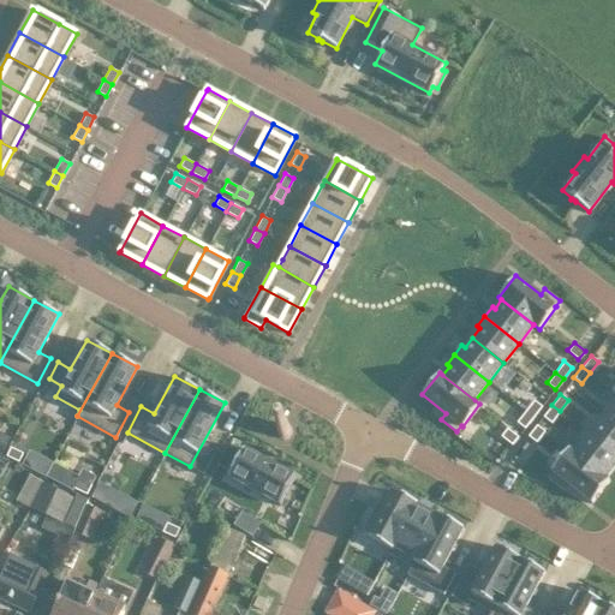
[(525,411),(533,417),(542,406),(533,399),(525,411)]
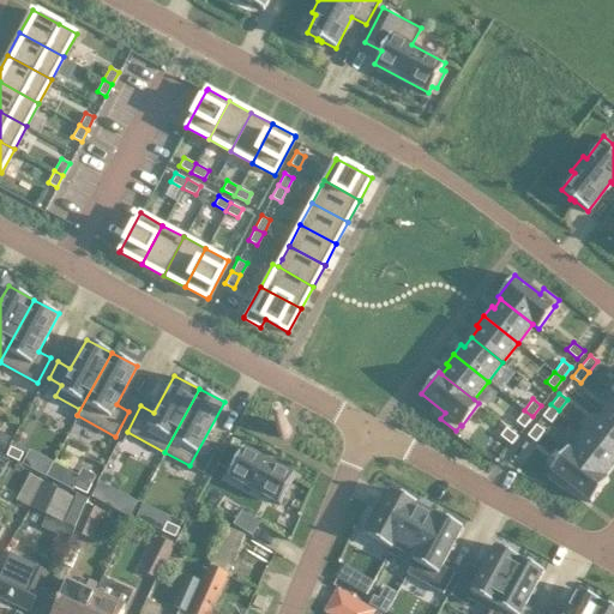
[(613,398),(602,414),(613,423),(613,398)]
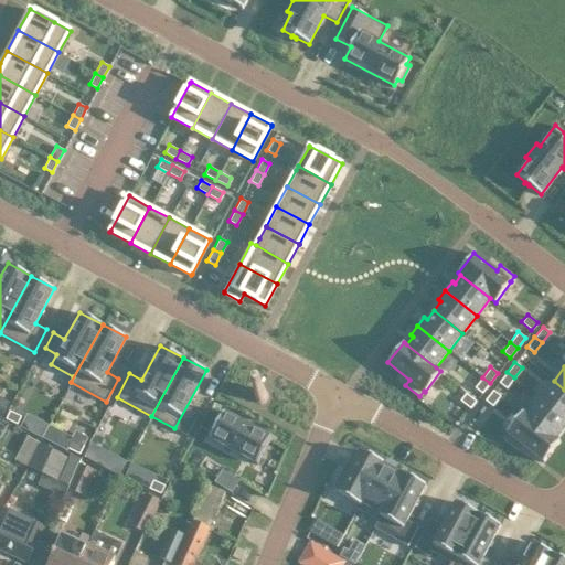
[(507,387),(514,377),(507,372),(499,382),(507,387)]
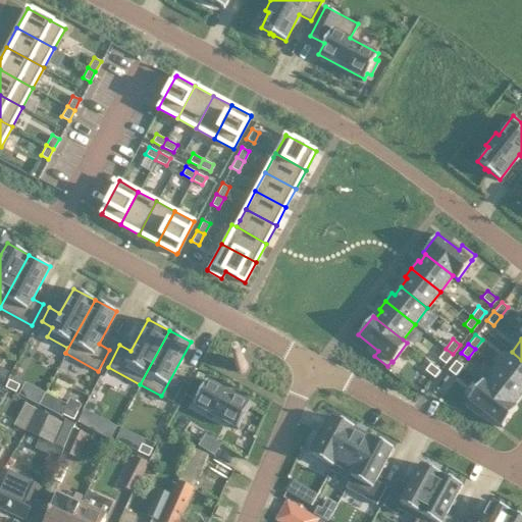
[(453,354),(446,349),(438,357),(445,363),(453,354)]
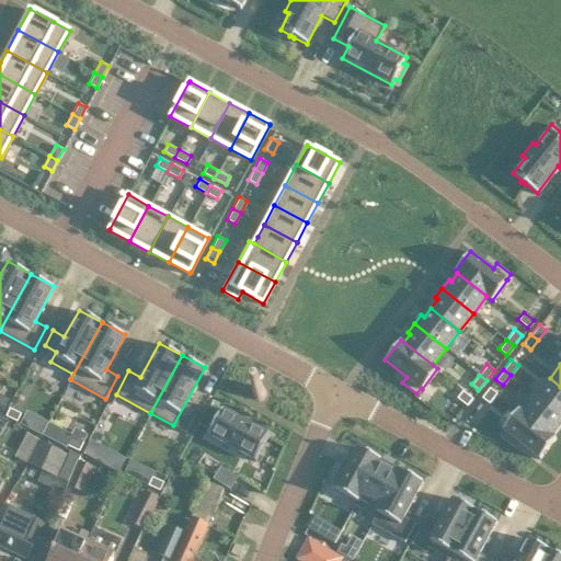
[(560,414),(560,387),(550,378),(537,396),(560,414)]
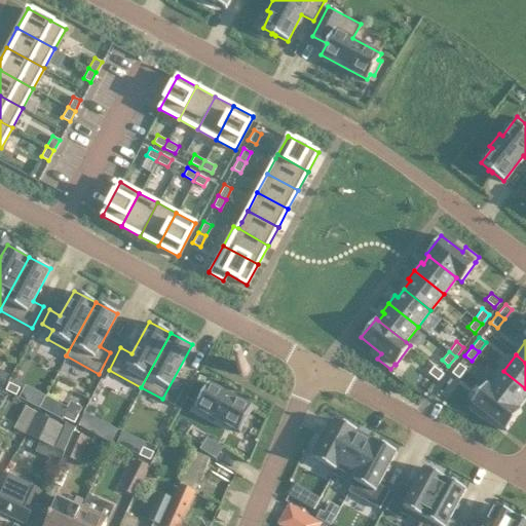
[(458,363),(451,372),(458,377),(465,368),(458,363)]
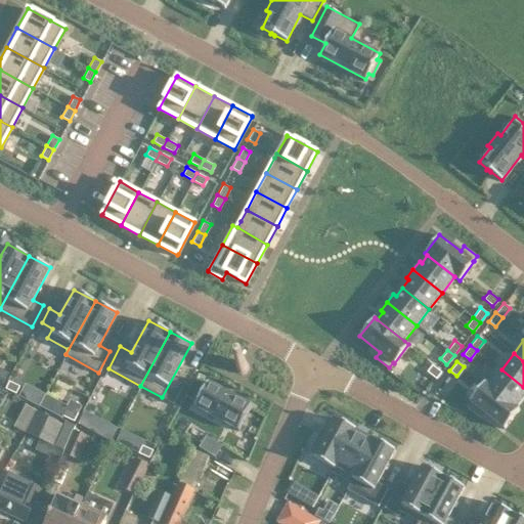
[(427,370),(436,379),(441,373),(432,364),(427,370)]
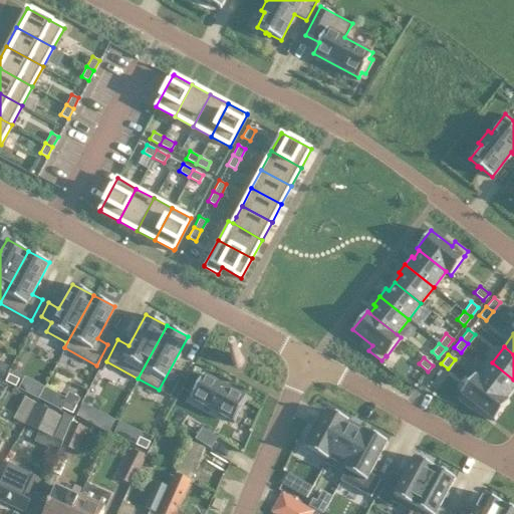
[(506,399),(513,388),(513,379),(492,362),(480,377),(506,399)]
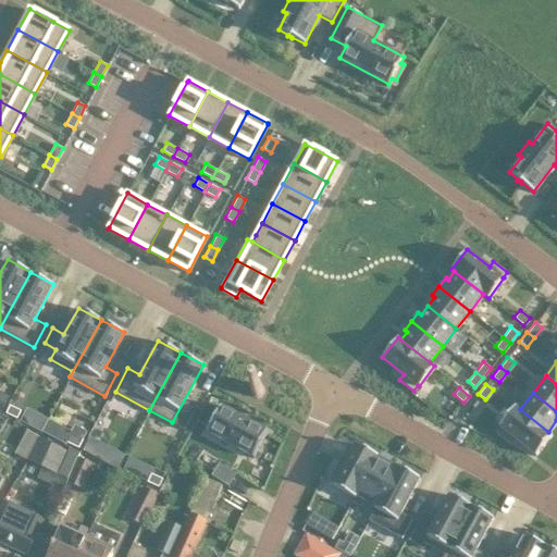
[(5,412),(16,418),(21,410),(9,404),(5,412)]
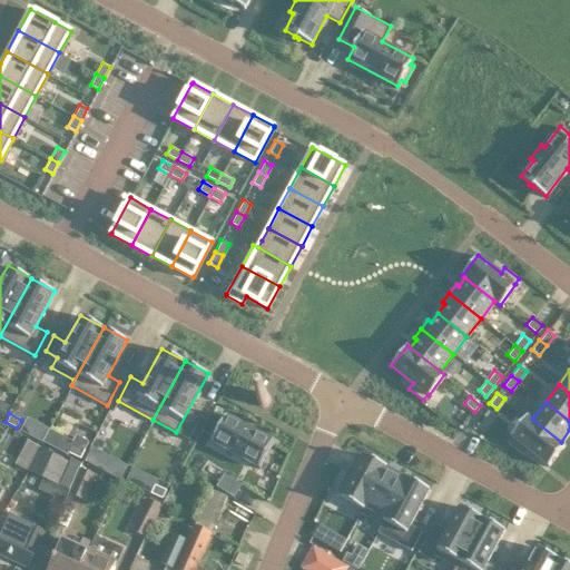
[(225,414),(210,441),(259,468),(274,441),(225,414)]
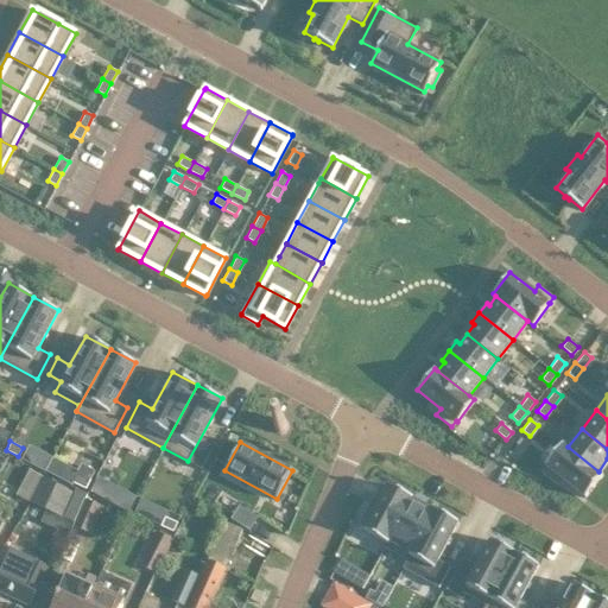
[(599,472),(568,447),(562,443),(544,464),(545,466),(542,472),(556,482),(561,477),(584,495),(602,474),(599,472)]
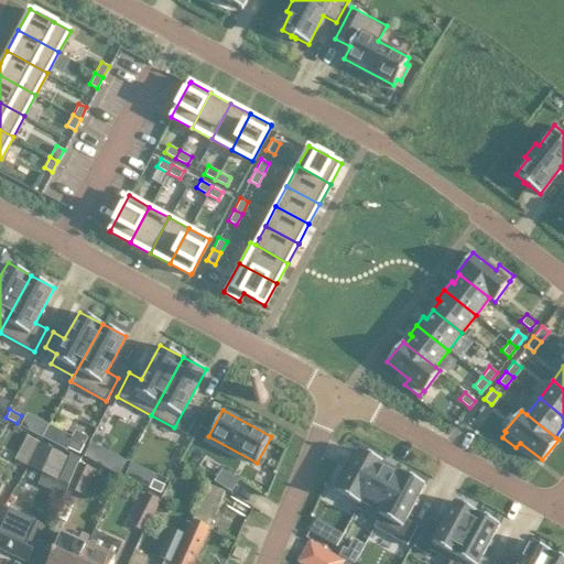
[(68,456),(38,442),(6,425),(0,434),(0,451),(26,466),(56,480),(68,456)]
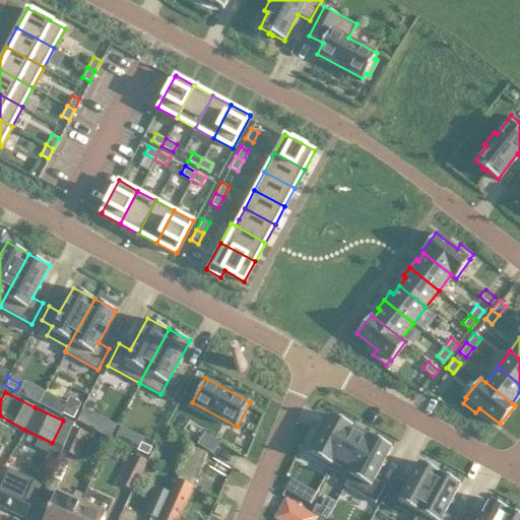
[(73,417),(76,409),(66,404),(62,412),(73,417)]
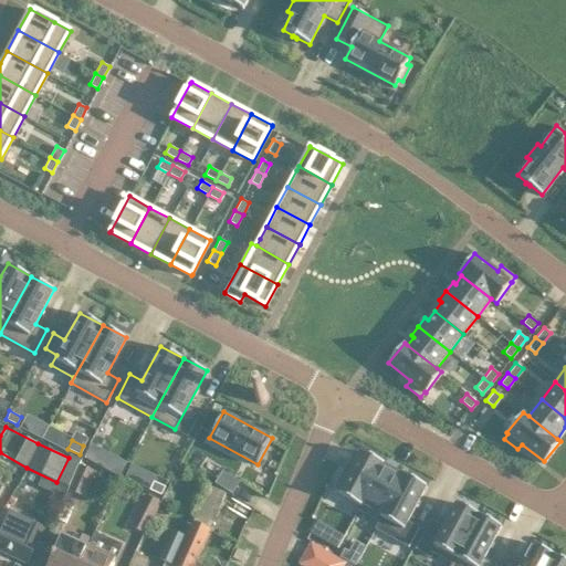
[(91,442),(83,457),(95,462),(103,448),(91,442)]
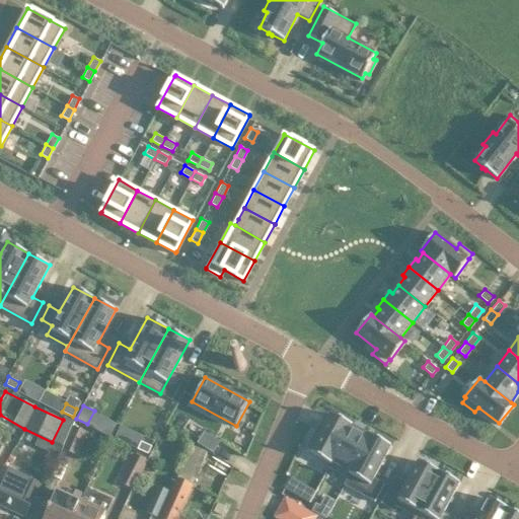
[(309,452),(328,462),(350,423),(330,413),(318,436),(313,433),(306,446),(305,447),(310,450),(309,452)]
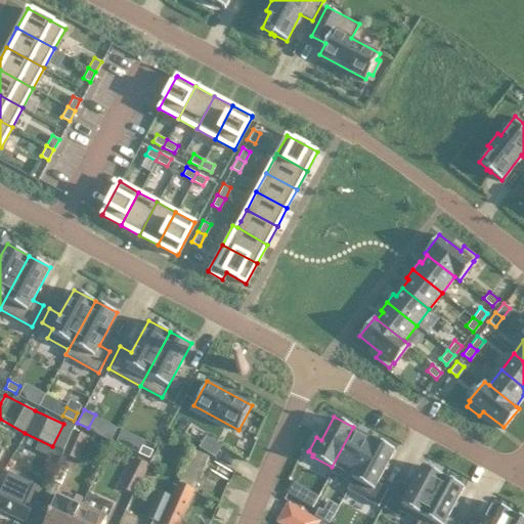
[(355,428),(353,427),(332,467),(330,471),(350,482),(373,438),(362,433),(357,430),(355,429),(355,428)]
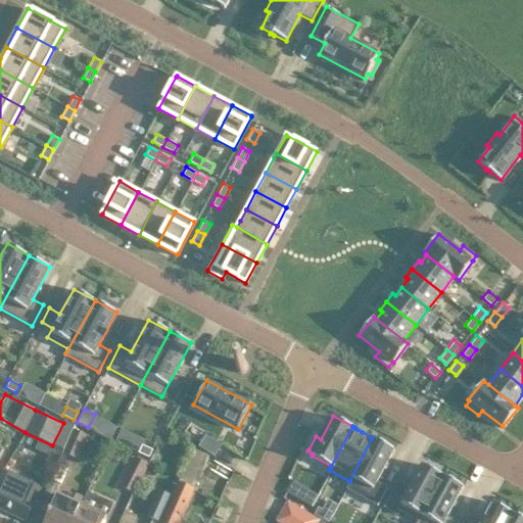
[(62,450),(76,457),(86,433),(74,427),(62,450)]
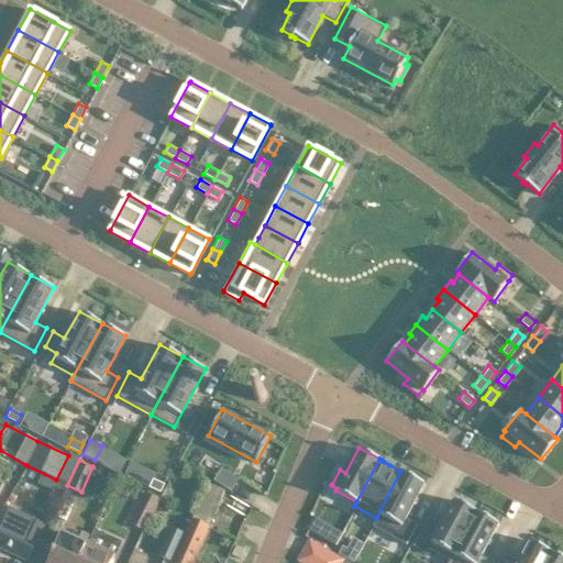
[(213,479),(230,489),(238,477),(221,466),(213,479)]
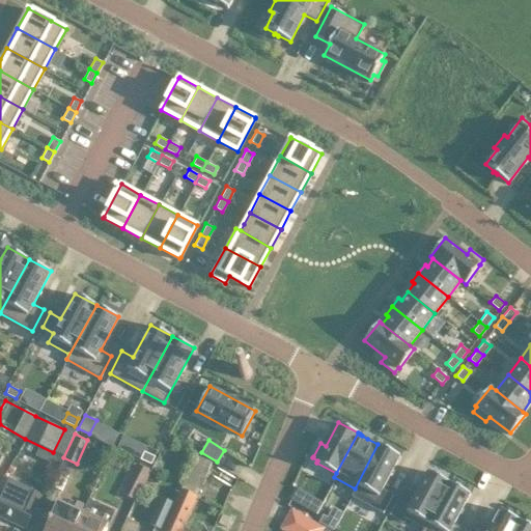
[(378,444),(355,488),(351,496),(383,512),(391,498),(393,494),(385,490),(382,488),(389,475),(392,469),(399,455),(378,444)]
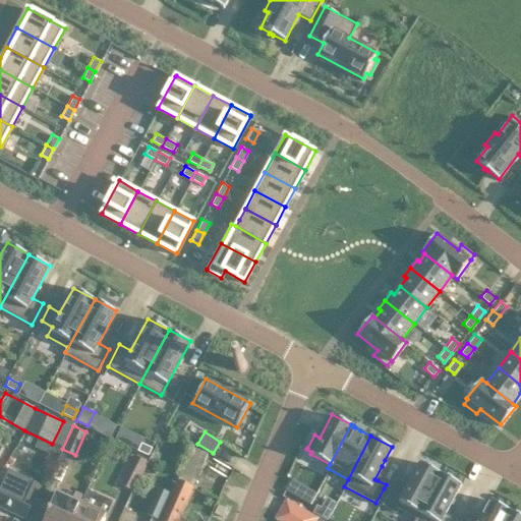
[(137,450),(148,455),(152,447),(140,443),(137,450)]
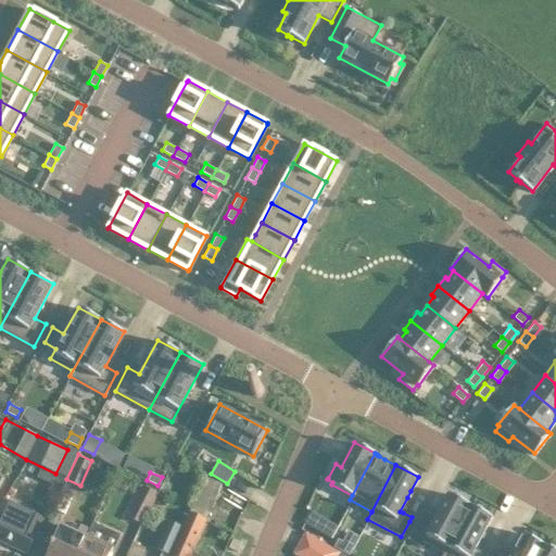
[(128,509),(143,517),(156,492),(141,484),(128,509)]
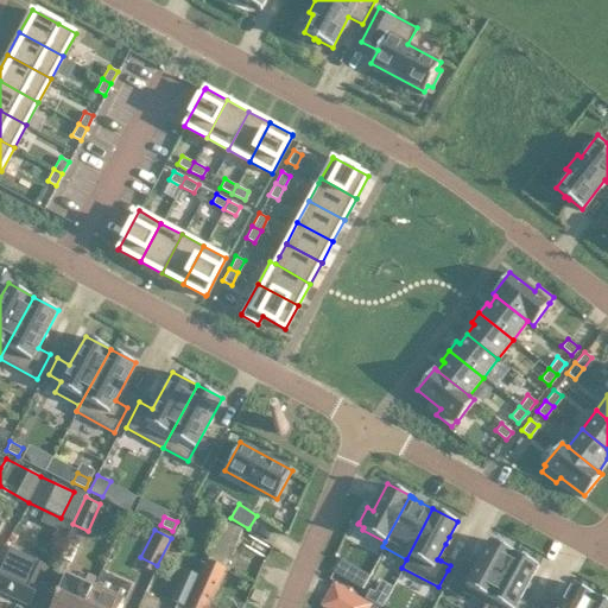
[(462,557),(445,588),(462,597),(464,593),(475,599),(485,603),(486,605),(514,551),(491,539),(481,556),(477,562),(476,564),(462,557)]
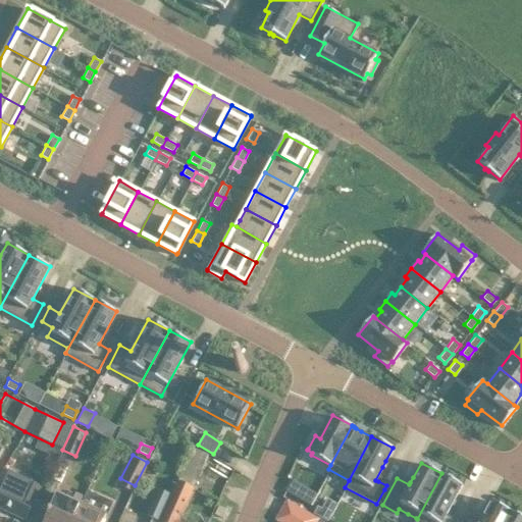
[(3,467),(0,472),(0,505),(24,517),(40,484),(3,467)]
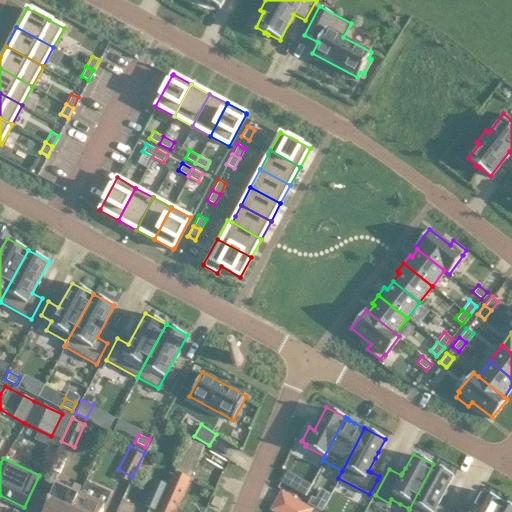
[(408,508),(406,511),(446,511),(448,509),(438,504),(453,475),(433,464),(409,509),(408,508)]
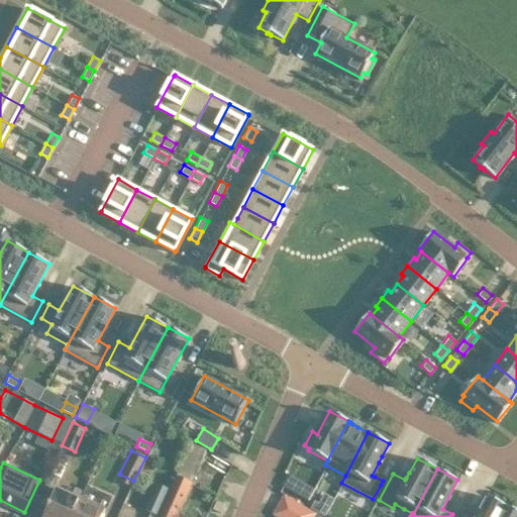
[(289,475),(283,486),(295,493),(301,482),(289,475)]
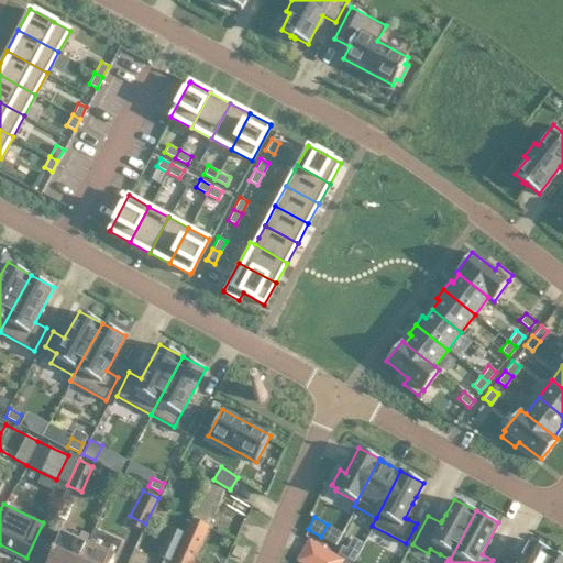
[(191,562),(208,527),(190,519),(184,532),(170,562),(191,562)]
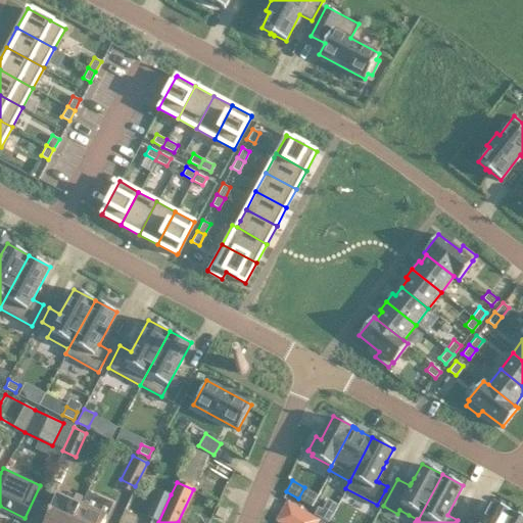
[(116,522),(158,522),(171,494),(155,488),(144,515),(150,517),(147,522),(131,522),(136,514),(124,509),(116,522)]
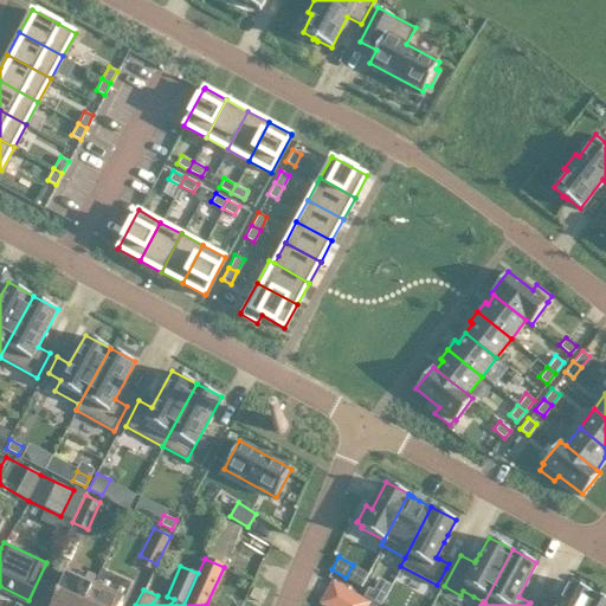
[(49,605),(83,605),(94,584),(65,571),(49,605)]
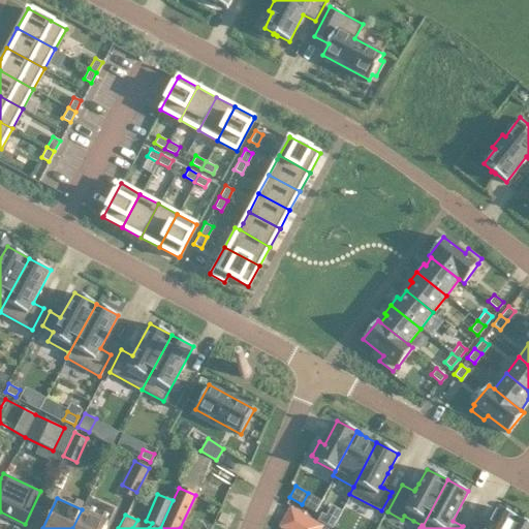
[(292,506),(281,526),(286,528),(299,528),(301,527),(305,528),(320,528),(323,524),(307,516),(292,506)]
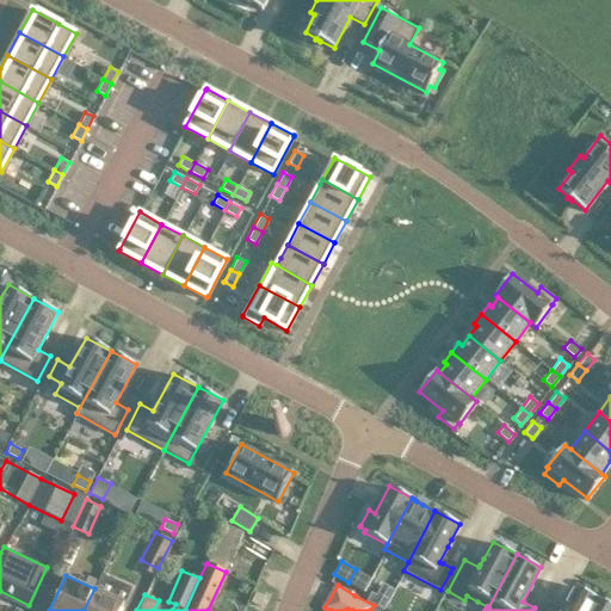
[(548,603),(542,610),(590,610),(597,598),(573,585),(561,609),(548,603)]
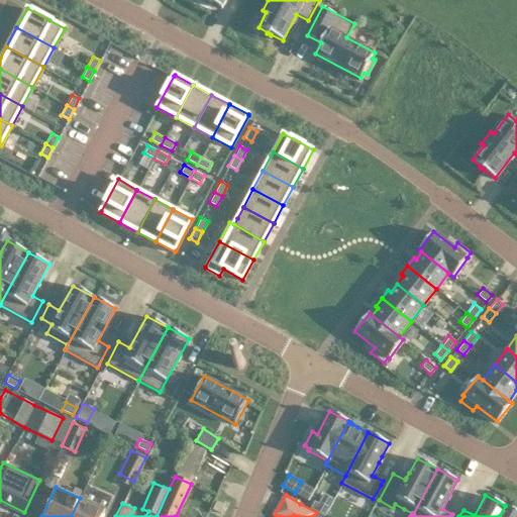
[(80,498),(71,516),(100,516),(104,508),(80,498)]
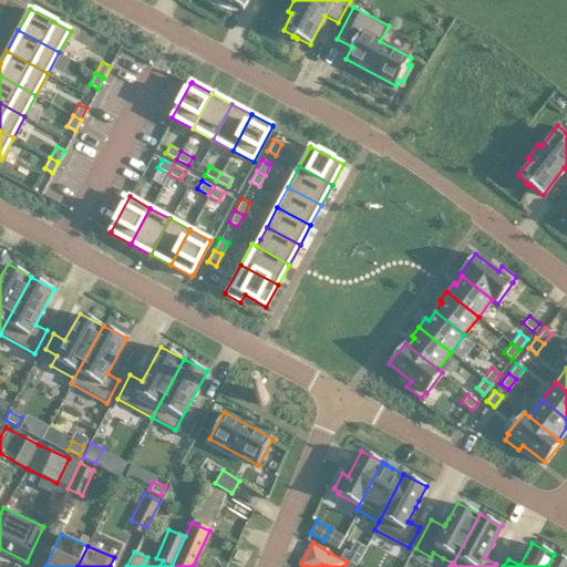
[(344,549),(340,557),(356,565),(359,558),(349,552),(344,549)]
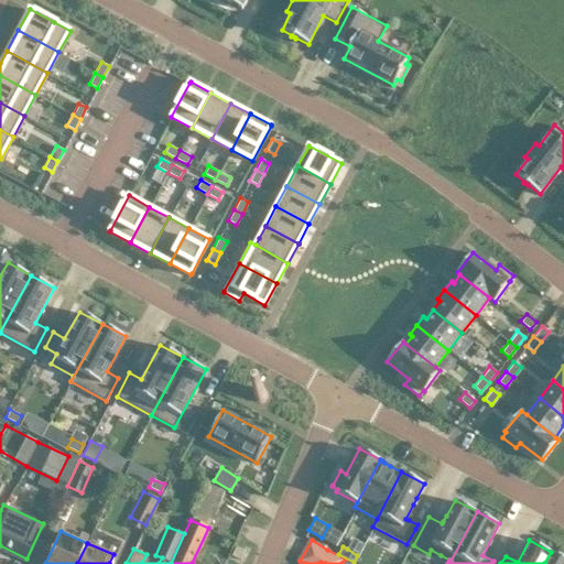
[(563,563),(563,559),(551,552),(544,563),(563,563)]
